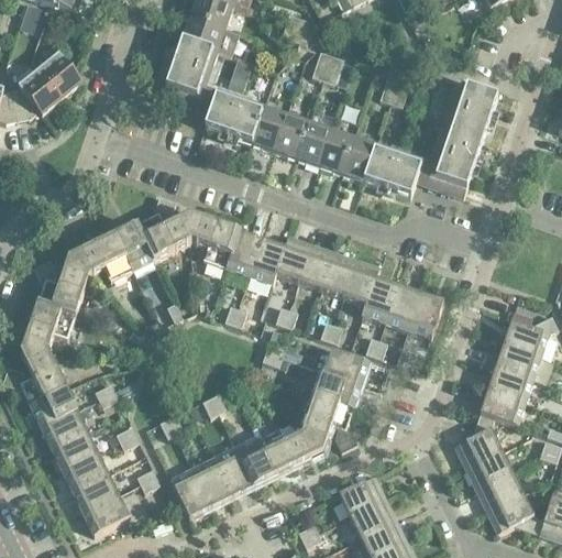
[(42,0),(41,2),(77,14),(81,0),(42,0)]
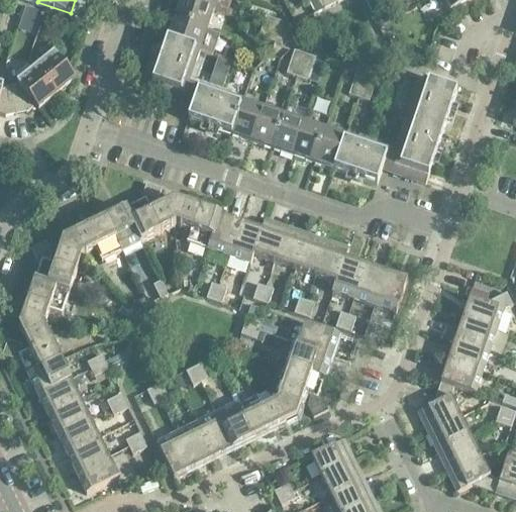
[(207,29),(215,8),(191,0),(181,0),(175,17),(207,29)]
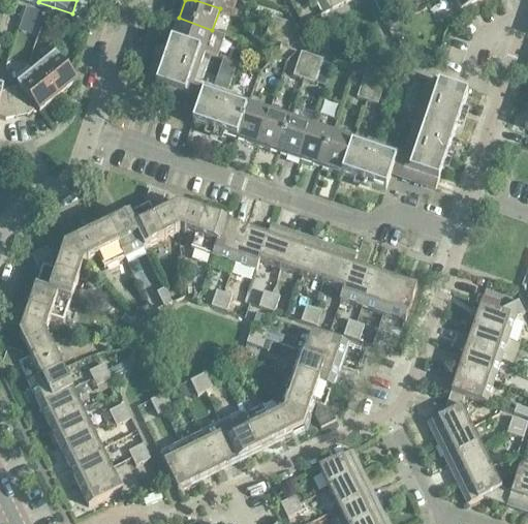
[(220,8),(222,0),(195,0),(220,8)]
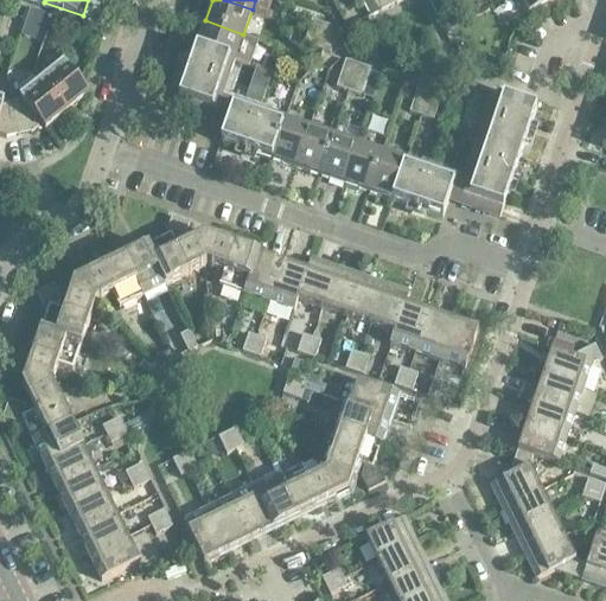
[(439,13),(452,7),(448,0),(438,0),(433,2),(439,13)]
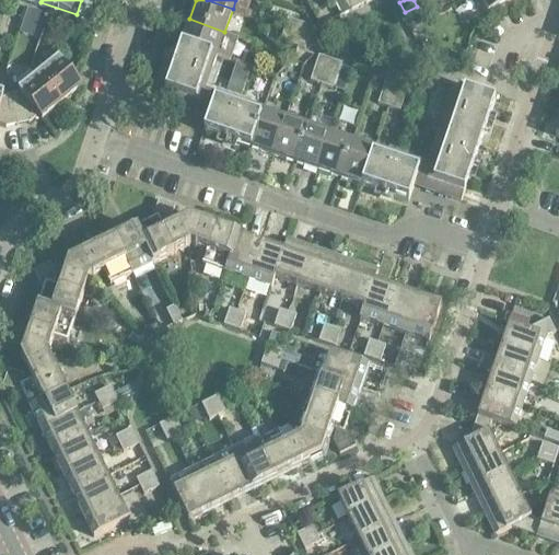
[(482,0),(488,11),(510,0),(482,0)]
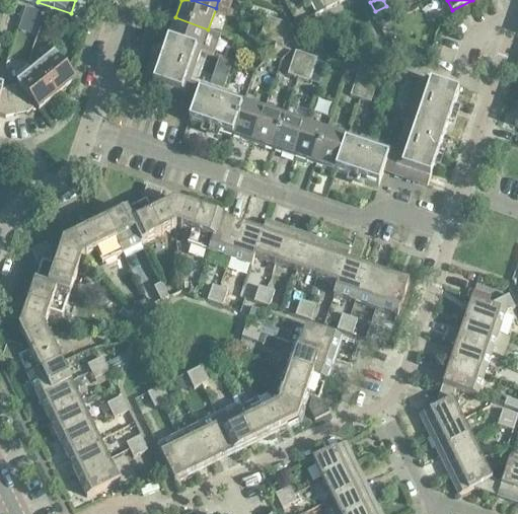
[(55,14),(43,10),(40,19),(52,23),(55,14)]
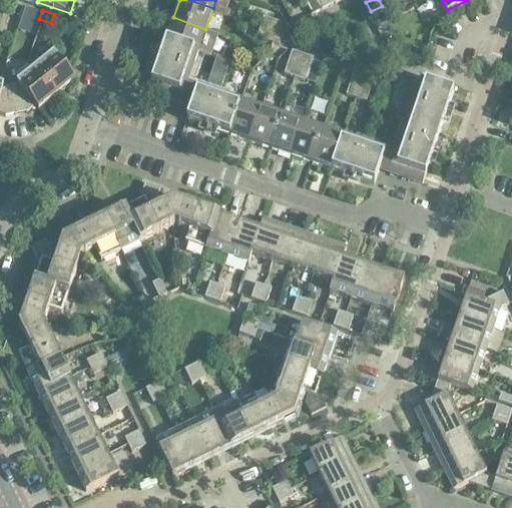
[(261,24),(272,28),(276,18),(265,14),(261,24)]
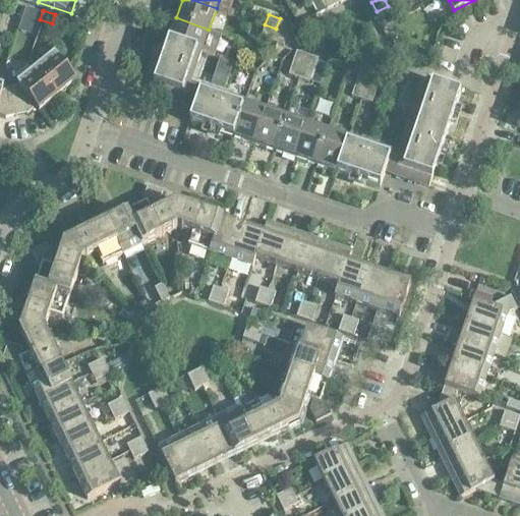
[(169,39),(185,45),(201,50),(209,30),(176,17),(169,39)]
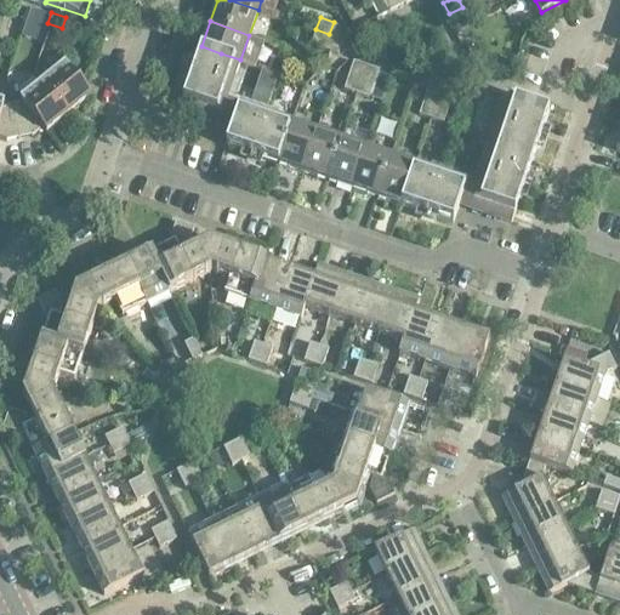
[(347,26),(334,22),(329,34),(343,39),(347,26)]
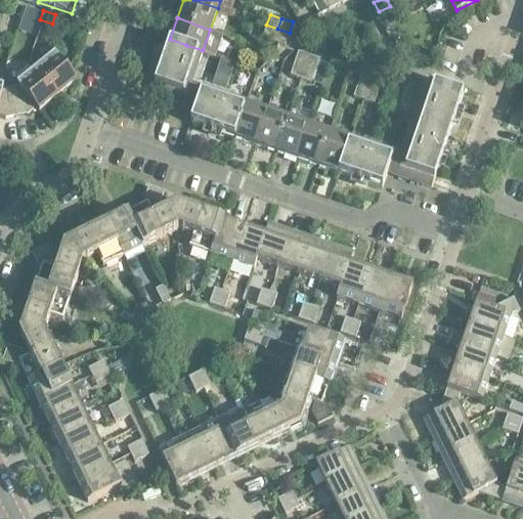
[(274,39),(277,29),(266,25),(263,35),(274,39)]
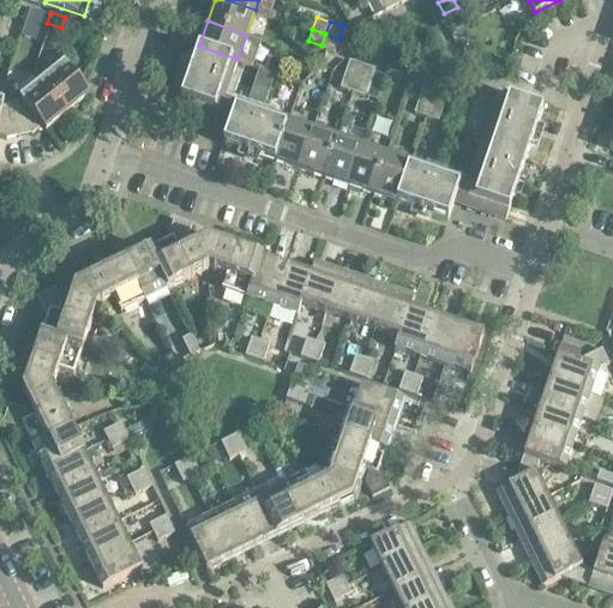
[(325,34),(322,46),(335,50),(340,38),(325,34)]
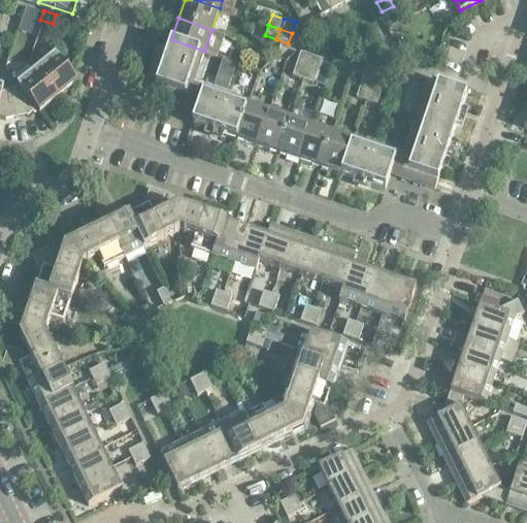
[(157,82),(182,90),(191,93),(204,51),(188,45),(171,39),(157,82)]
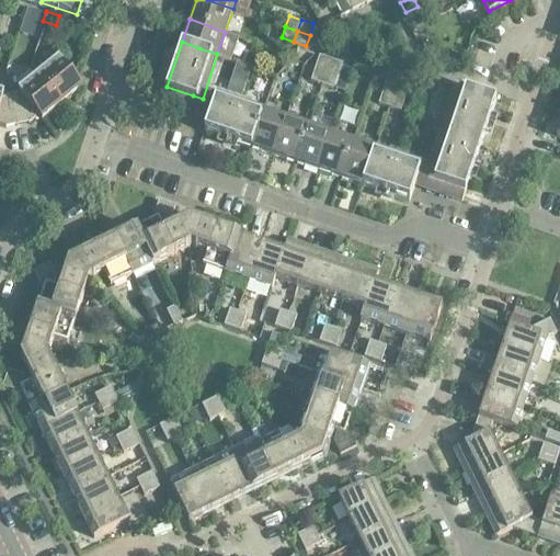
[(317,65),(327,69),(331,56),(320,53),(317,65)]
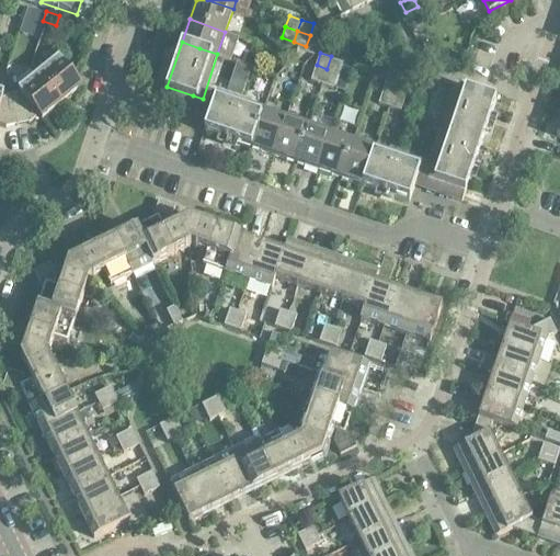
[(63,100),(82,83),(59,55),(40,70),(63,100)]
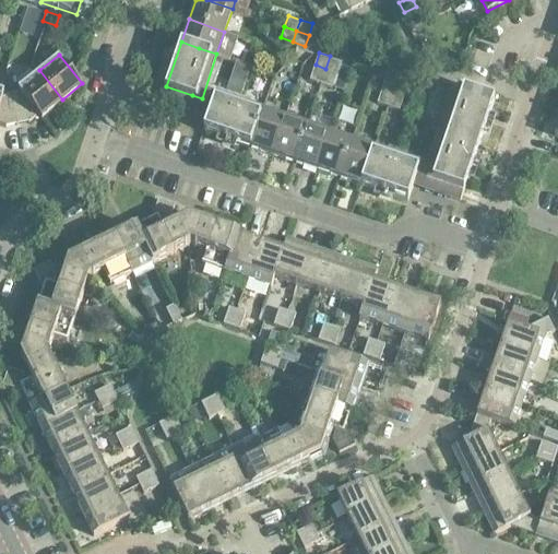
[(330,56),(325,69),(336,72),(341,59),(330,56)]
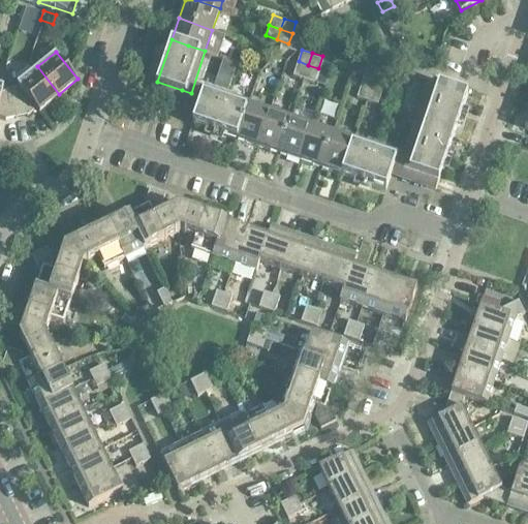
[(305,76),(308,65),(299,61),(294,73),(305,76)]
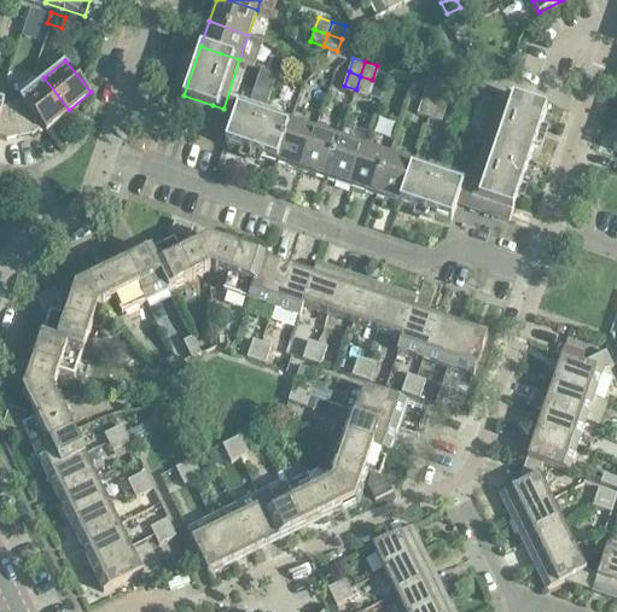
[(372,80),(360,76),(356,89),(368,93),(372,80)]
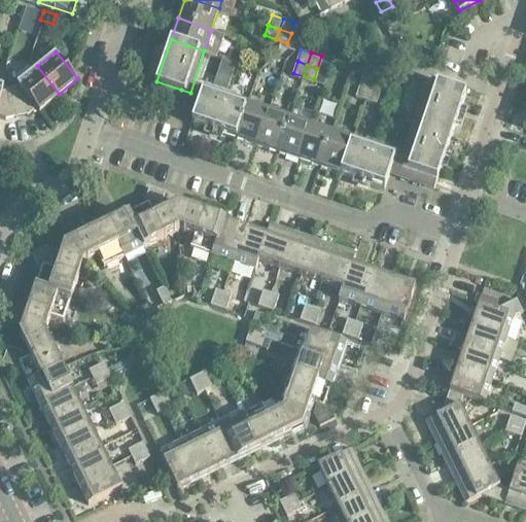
[(36,105),(40,109),(59,94),(37,66),(11,87),(18,113),(28,111),(36,105)]
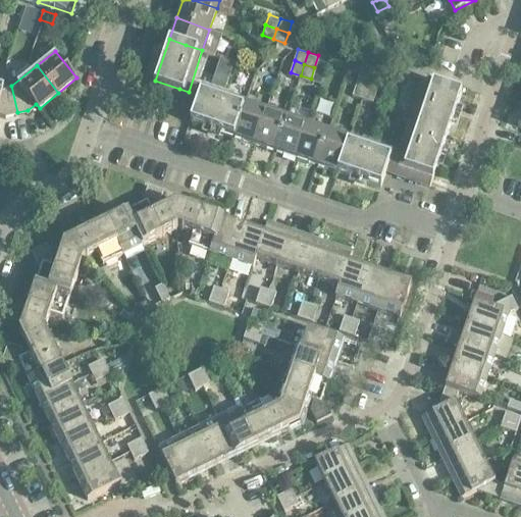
[(357,82),(367,86),(371,73),(361,70),(357,82)]
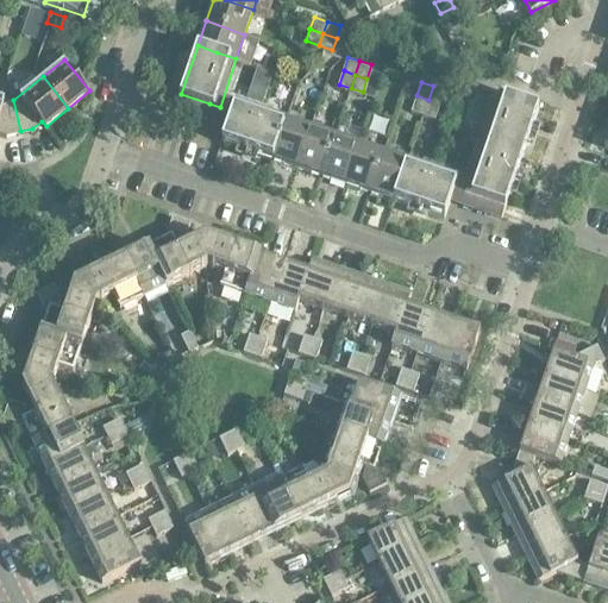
[(433,86),(428,100),(440,104),(445,89),(433,86)]
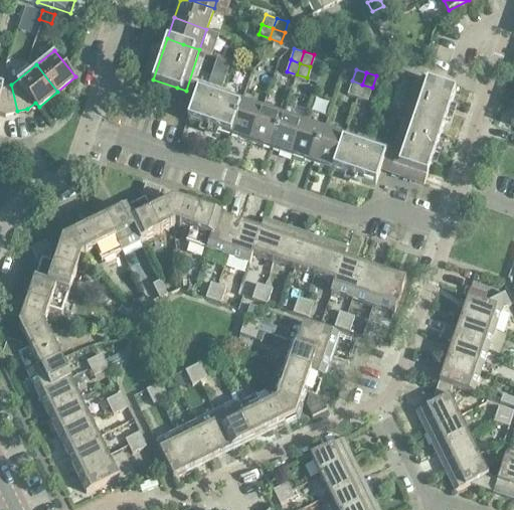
[(422,77),(394,162),(427,173),(456,90),(422,77)]
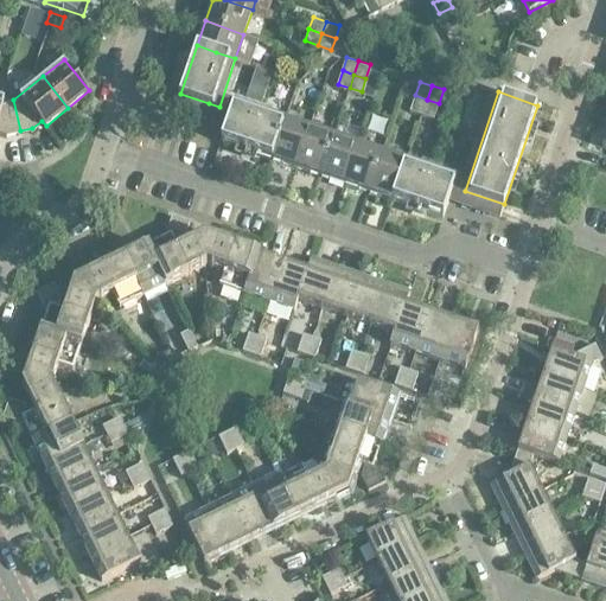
[(177,103),(216,117),(219,107),(209,103),(180,94),(177,103)]
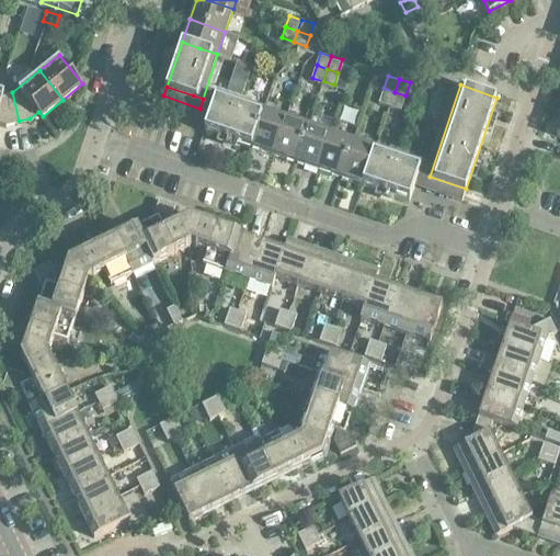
[(0,121),(7,123),(19,121),(12,92),(0,88),(0,121)]
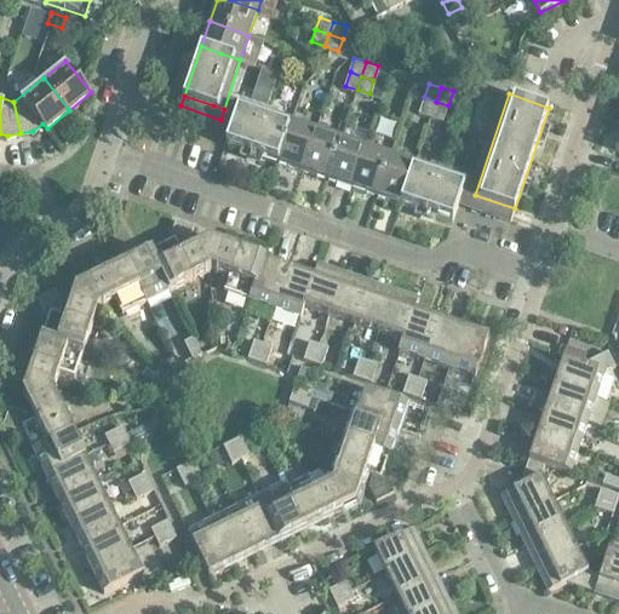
[(431,115),(436,102),(424,97),(419,112),(431,115)]
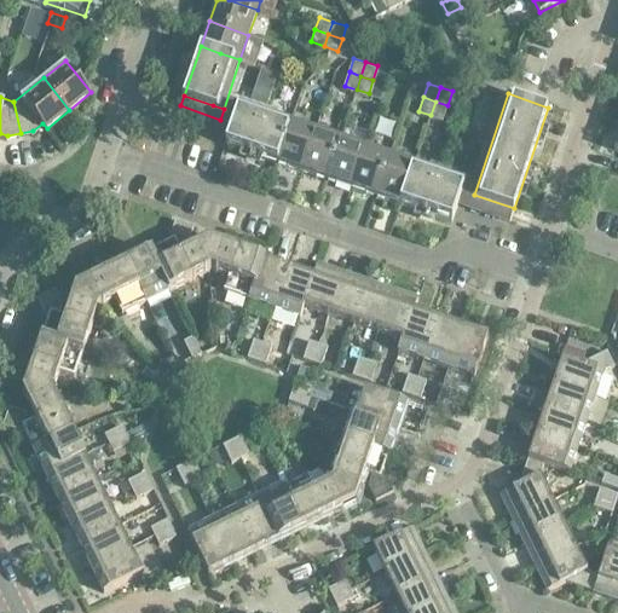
[(276,158),(283,138),(289,119),(240,102),(226,142),(276,158)]
